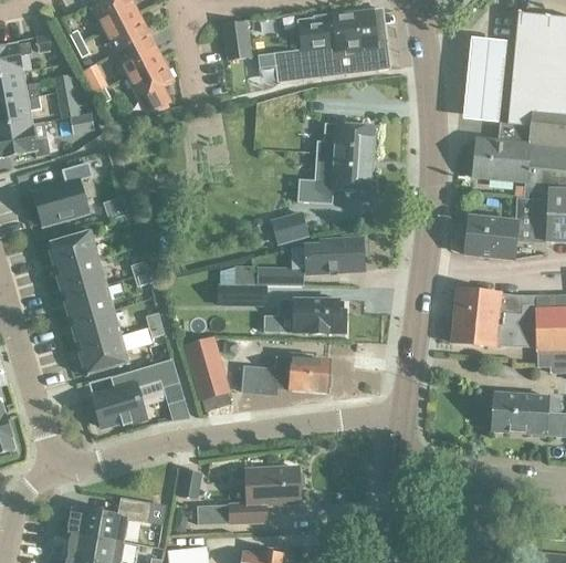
[(103,31),(138,12),(132,0),(105,0),(91,8),(103,31)]
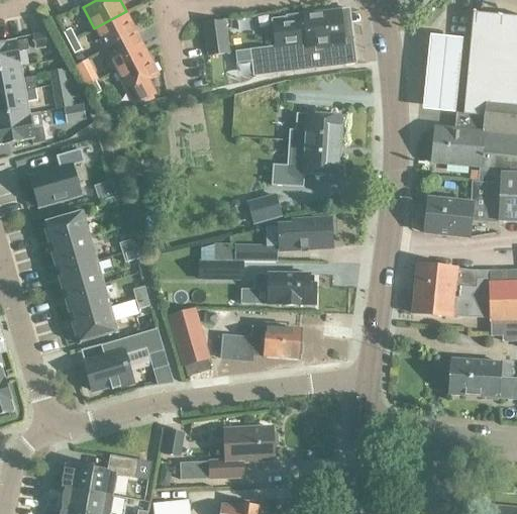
[(270,17),(274,43),(306,39),(305,30),(340,26),(337,8),(285,14),(286,15),(270,17)]
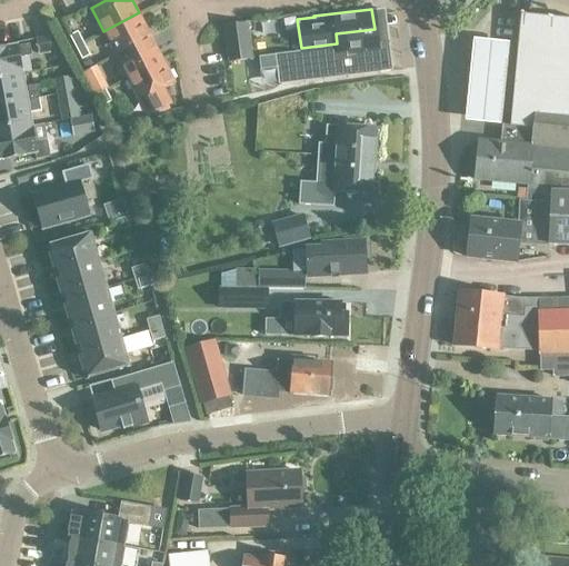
[(139,12),(103,31),(116,55),(151,36),(139,12)]
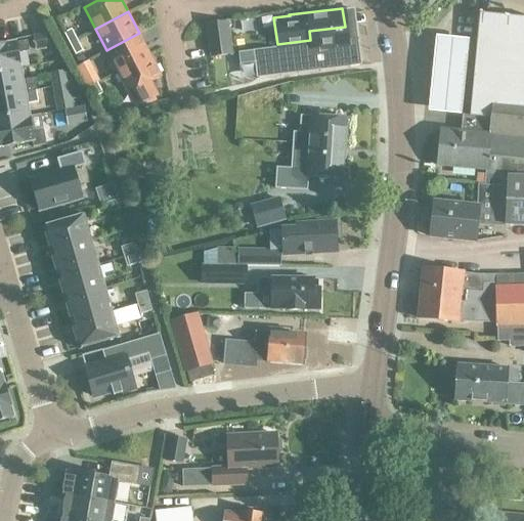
[(476,53),(468,131),(491,133),(488,155),(523,158),(523,16),(489,13),(485,54),(476,53)]
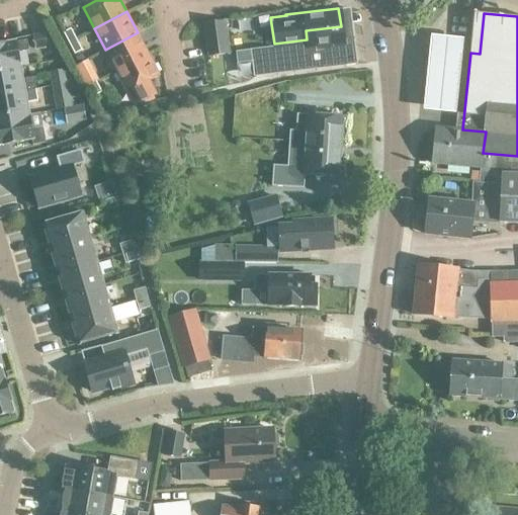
[(204,22),(208,54),(229,52),(225,19),(204,22)]
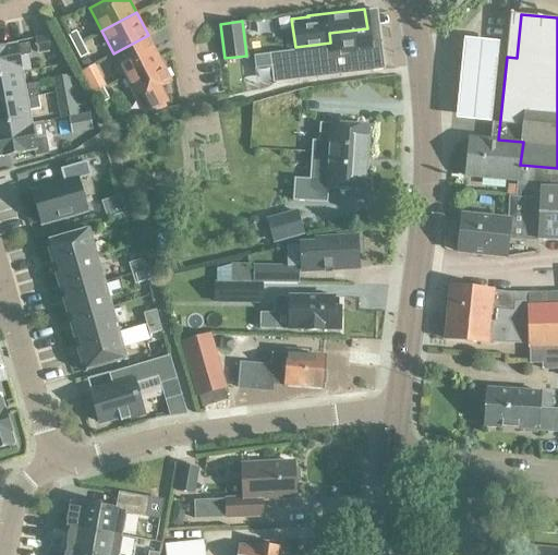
[(74,45),(82,40),(76,28),(68,33),(74,45)]
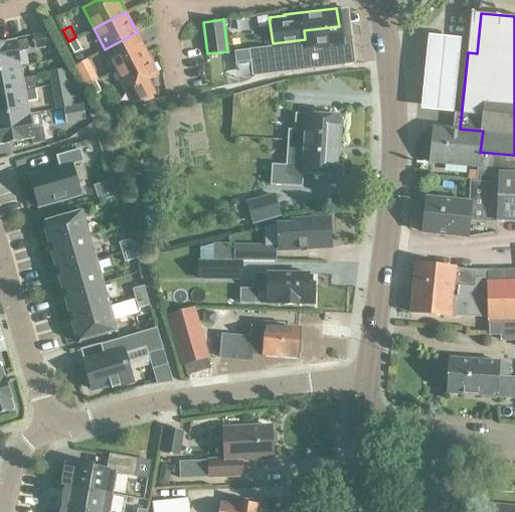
[(305,39),(273,43),(246,46),(248,56),(212,61),(215,84),(246,77),(250,73),(343,61),(339,26),(304,30),(305,39)]
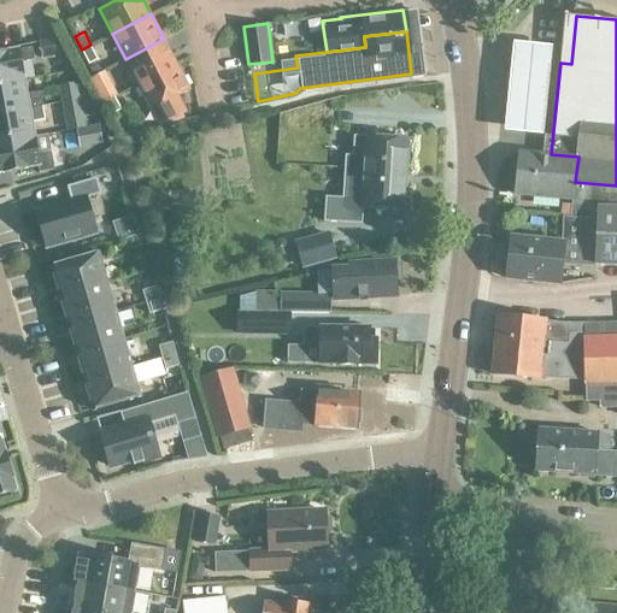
[(504,124),(542,128),(552,40),(513,34),(504,124)]
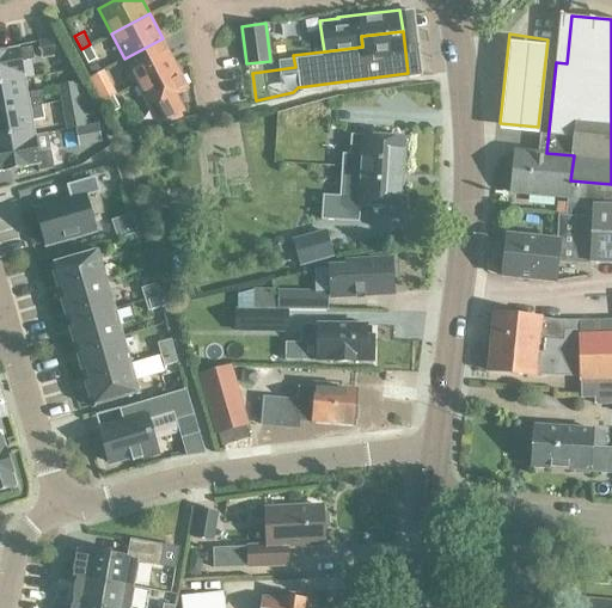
[(38,38),(37,38),(41,57),(59,55),(49,37),(38,38)]
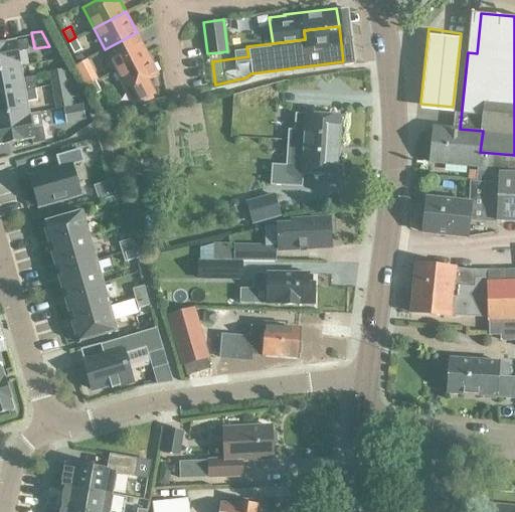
[(137,32),(105,49),(116,70),(148,53),(137,32)]
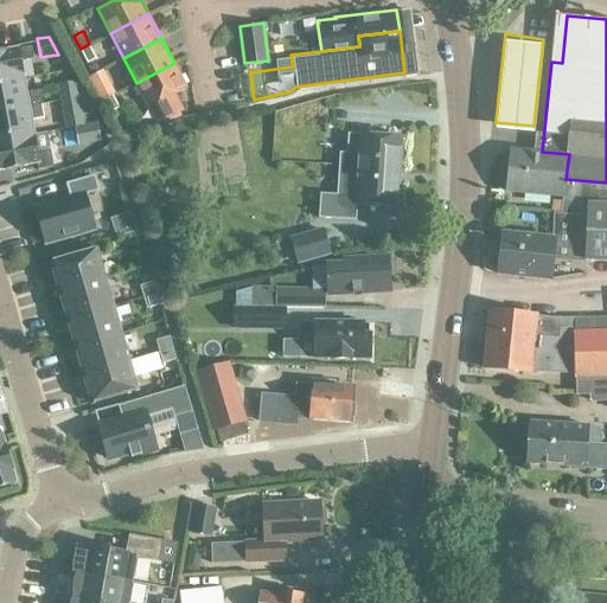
[(0,78),(23,75),(19,58),(33,56),(31,44),(0,50),(0,78)]
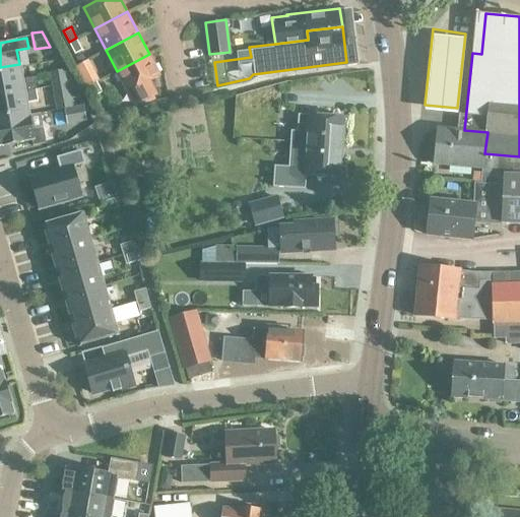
[(76,38),(69,42),(74,52),(82,49),(76,38)]
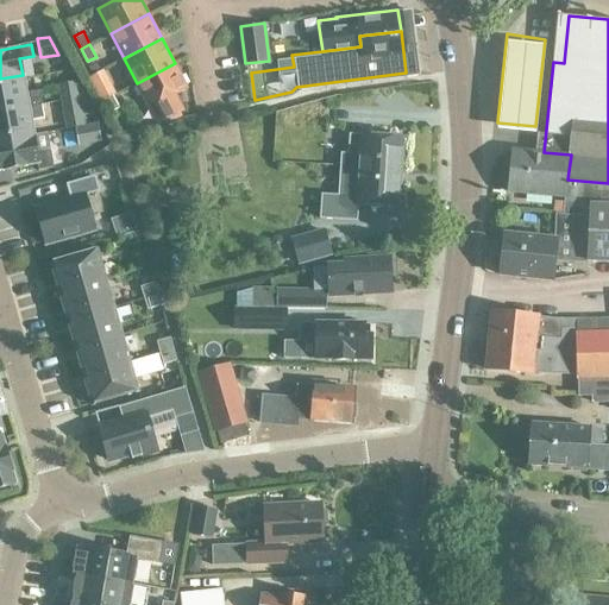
[(175,63),(137,83),(149,106),(157,123),(183,108),(175,93),(187,86),(175,63)]
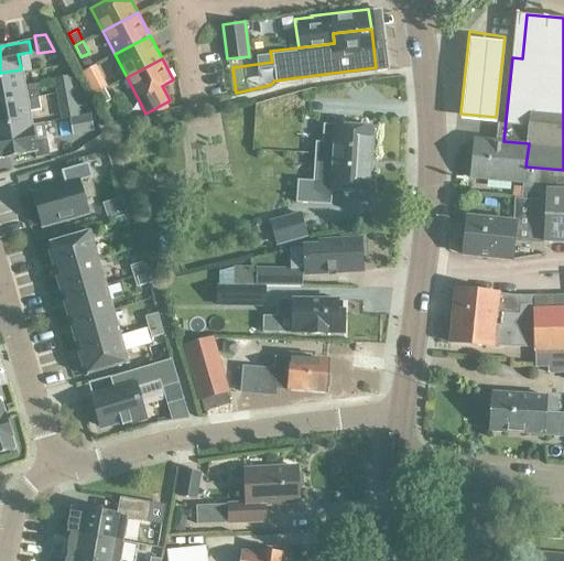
[(36,81),(23,83),(21,69),(0,73),(0,99),(25,96),(39,94),(36,81)]
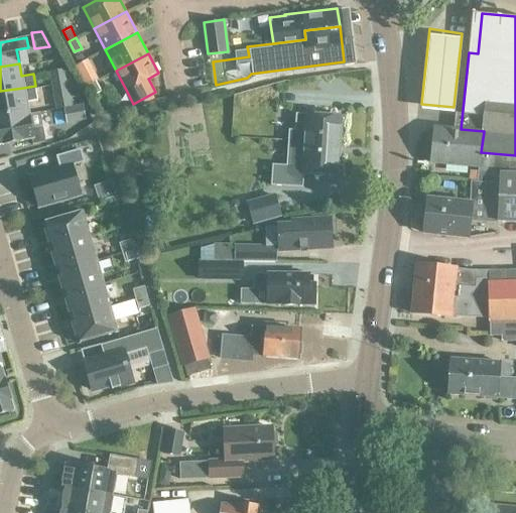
[(65,67),(62,67),(48,70),(51,83),(70,79),(66,74),(66,72),(65,67)]
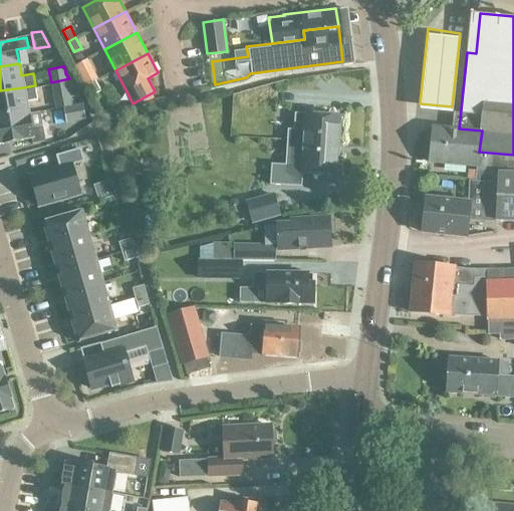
[(87,82),(95,78),(89,68),(82,72),(87,82)]
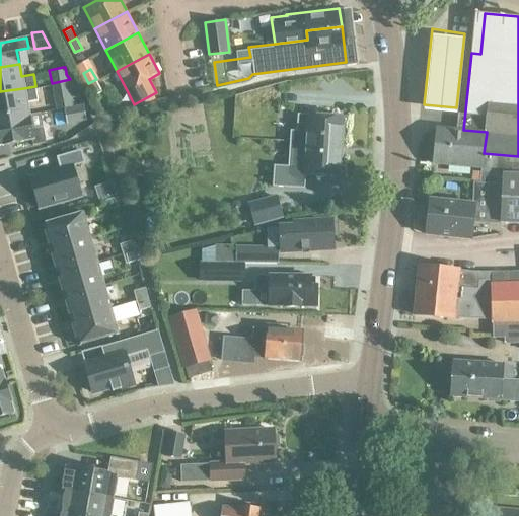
[(70,96),(79,94),(72,81),(70,79),(52,83),(55,99),(70,96)]
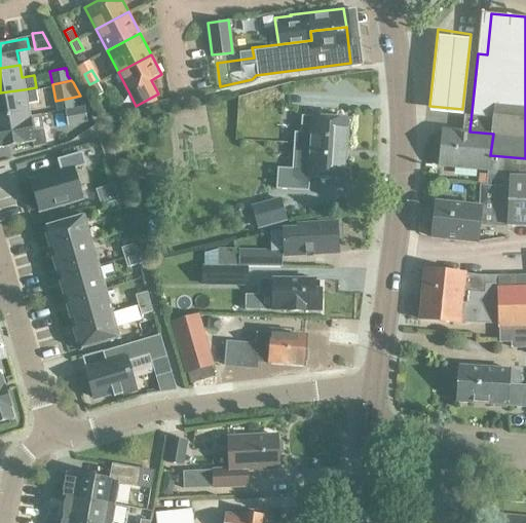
[(98,80),(89,84),(96,95),(103,91),(98,80)]
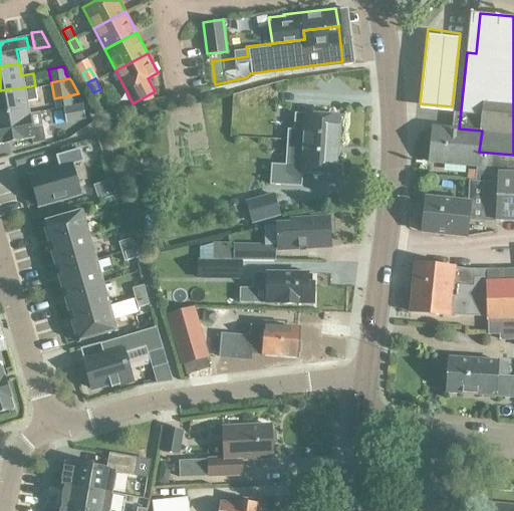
[(0,115),(28,110),(23,87),(0,90),(0,115)]
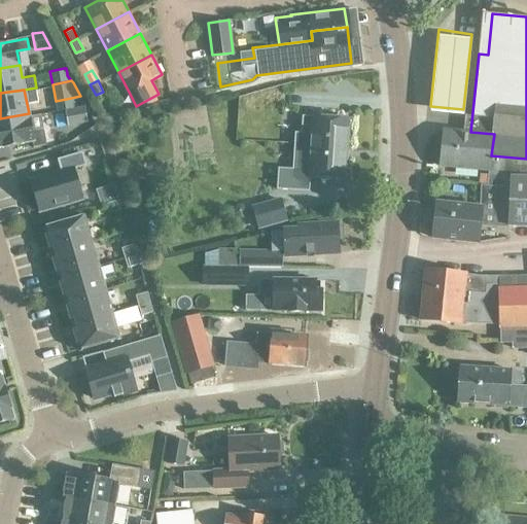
[(65,108),(68,124),(88,120),(84,104),(65,108)]
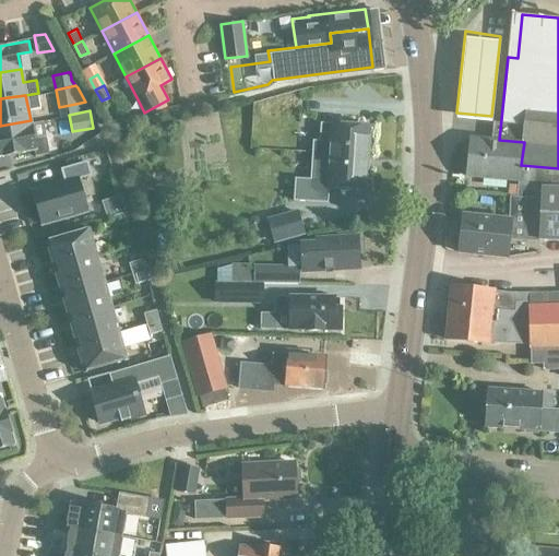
[(46,135),(33,138),(31,120),(0,126),(0,154),(34,149),(35,153),(49,151),(46,135)]
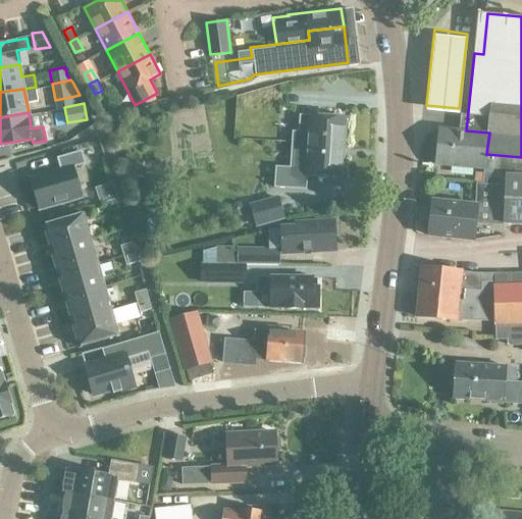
[(275,164),(273,186),(306,188),(307,173),(341,175),(341,170),(342,153),(345,115),(325,114),(299,113),(298,130),(292,130),(291,150),(290,165),(275,164)]
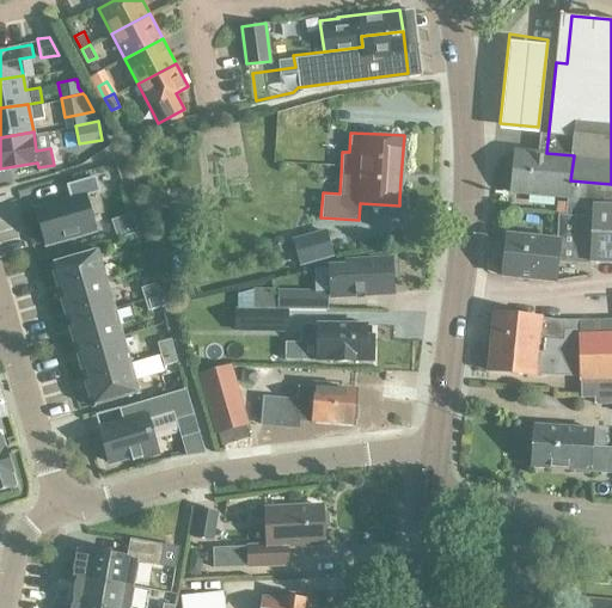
[(574,155),(546,153),(516,149),(512,192),(569,198),(570,180),(574,155)]
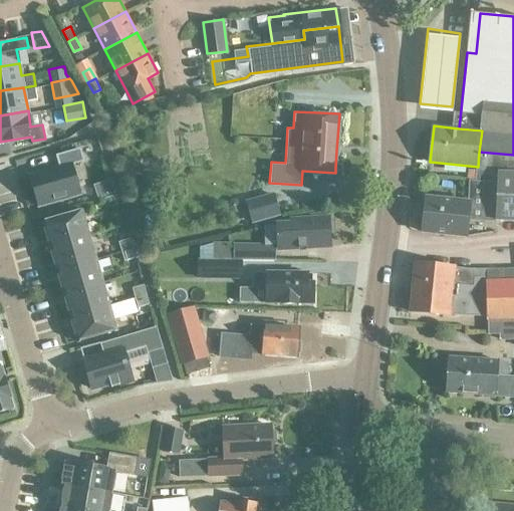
[(30,174),(39,205),(79,193),(70,162),(82,159),(79,147),(55,154),(59,165),(30,174)]
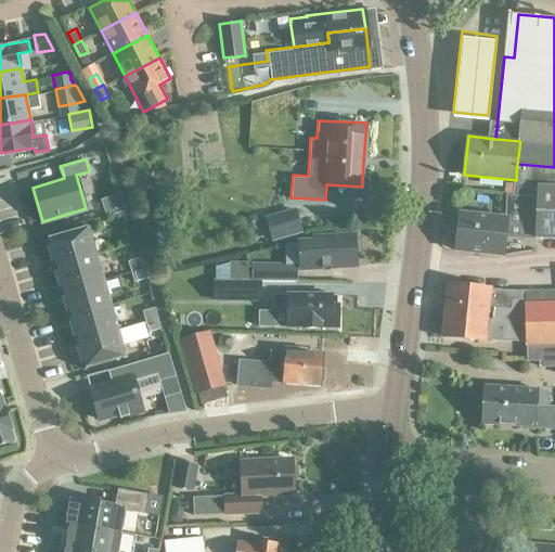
[(533,238),(554,239),(554,183),(513,182),(512,194),(521,195),(519,226),(534,226),(533,238)]
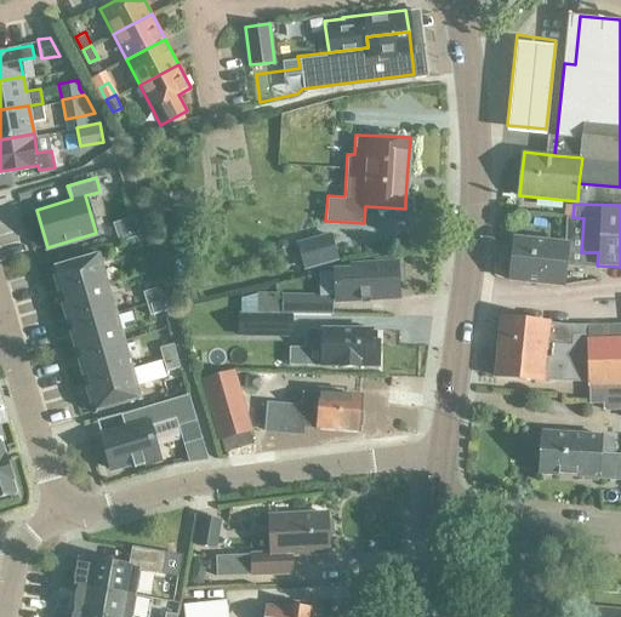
[(129,249),(143,245),(140,233),(126,236),(129,249)]
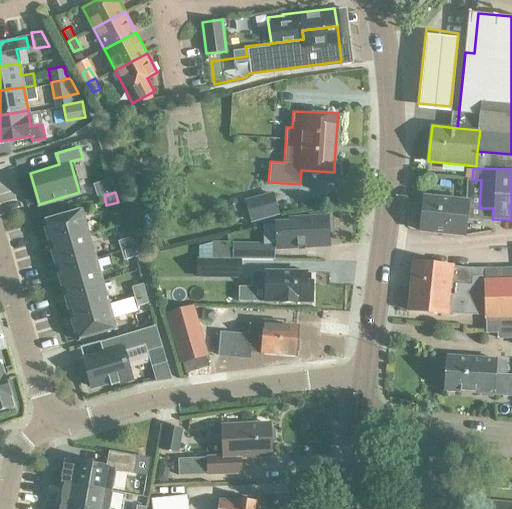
[(241,201),(247,220),(277,211),(272,192),(241,201)]
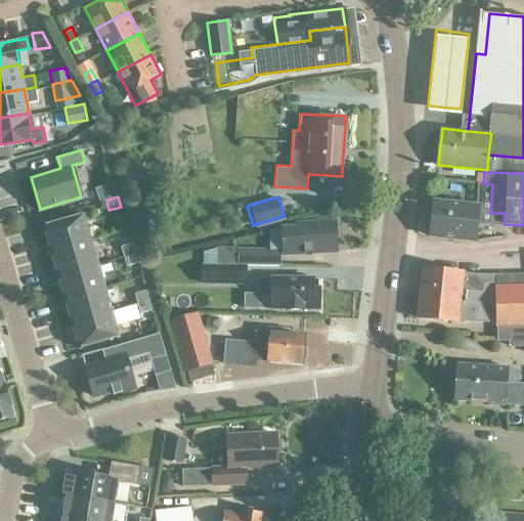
[(475,239),(479,204),(434,200),(434,204),(432,204),(429,207),(428,211),(428,216),(430,220),(432,220),(431,233),(475,239)]
